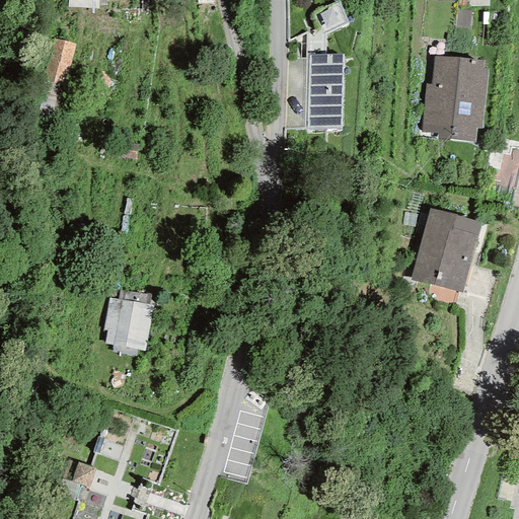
[(74,50),(54,44),(44,82),(64,87),(74,50)]
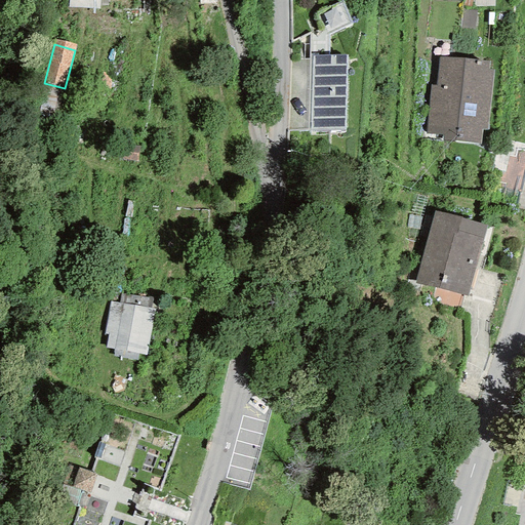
[(346,55),(309,55),(309,129),(346,129),(346,55)]
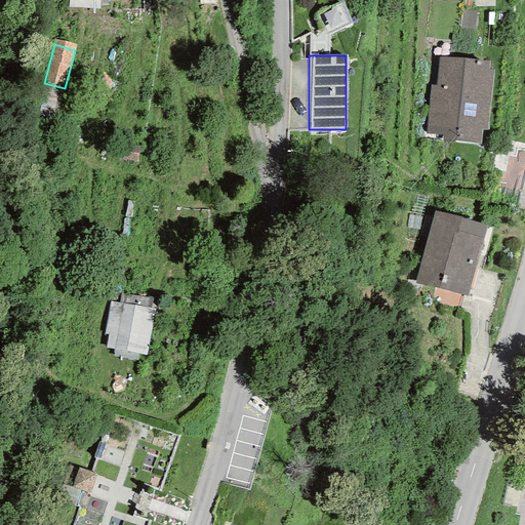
[(489,62),(438,56),(436,85),(431,84),(426,134),(443,135),(443,140),(481,144),(482,130),(487,130),(493,70),(488,70),(489,62)]
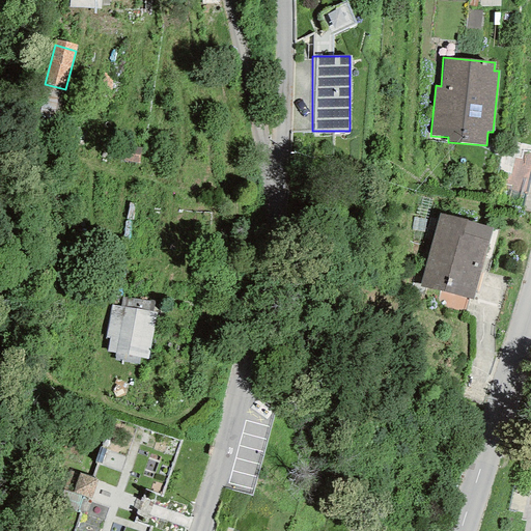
[(493,227),(439,214),(420,285),(474,300),(493,227)]
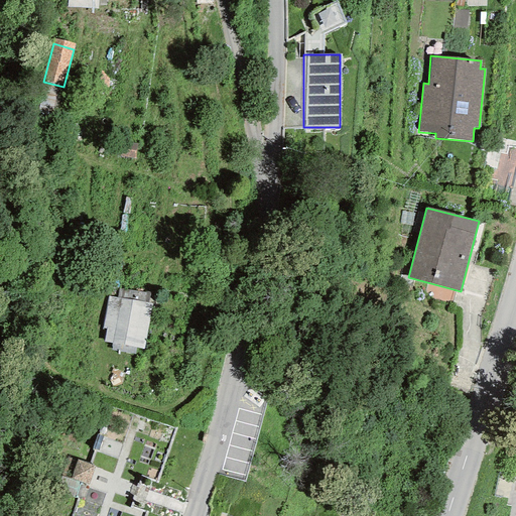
[(150,308),(112,301),(105,342),(142,349),(150,308)]
